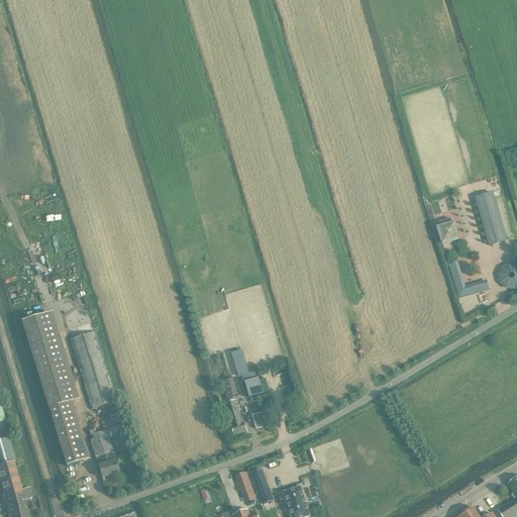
[(506,240),(493,194),(475,199),(489,245),(506,240)]
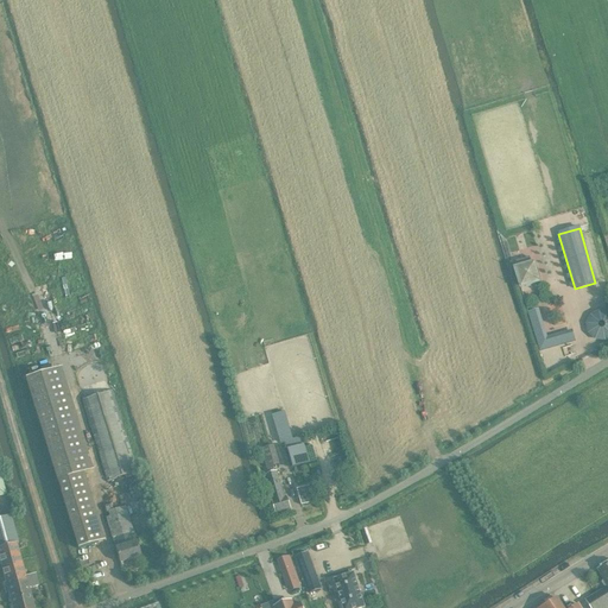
[(521,289),(540,283),(534,264),(532,265),(530,258),(515,263),(518,270),(515,270),(521,289)]
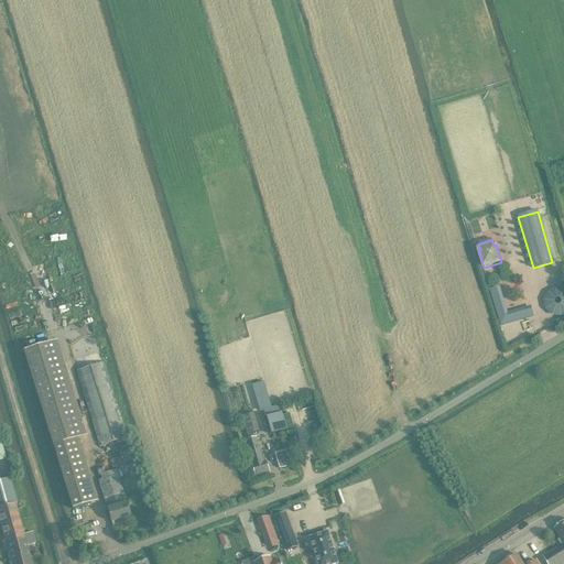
[(532,310),(506,317),(497,288),(490,290),(500,326),(534,316),(532,310)]
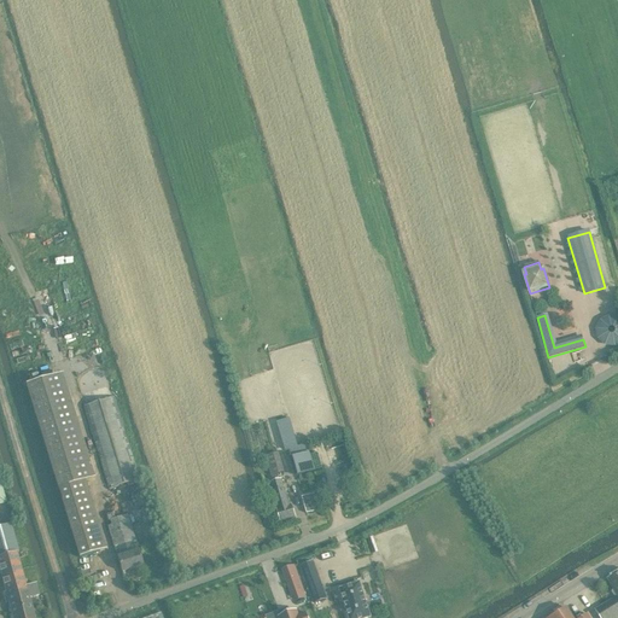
[(76,483),(86,481),(53,377),(25,385),(79,559),(98,553),(76,483)]
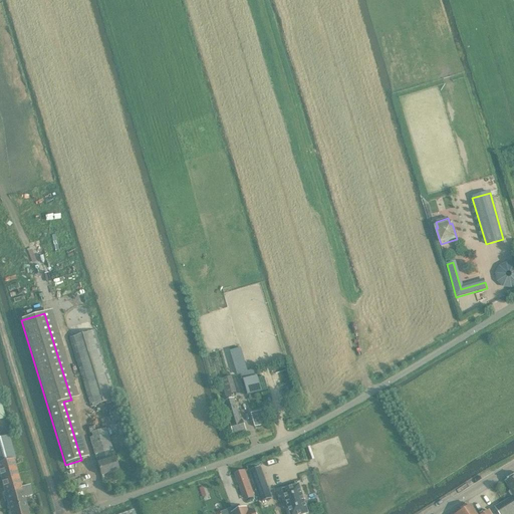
[(94,330),(68,338),(90,408),(105,403),(113,401),(115,400),(94,330)]
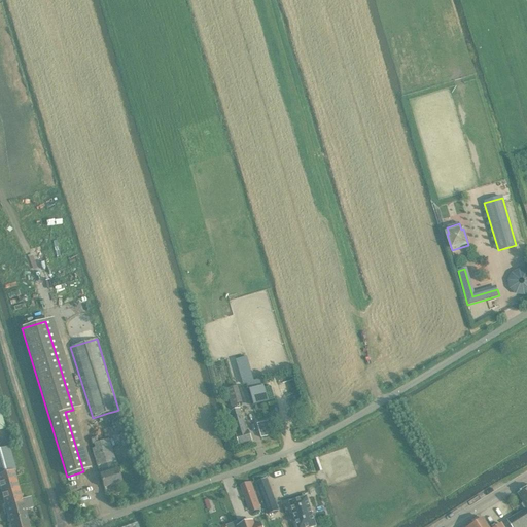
[(247,384),(254,407),(269,401),(261,379),(252,382),(251,379),(252,379),(246,358),(237,361),(243,382),(245,381),(246,385),(247,384)]
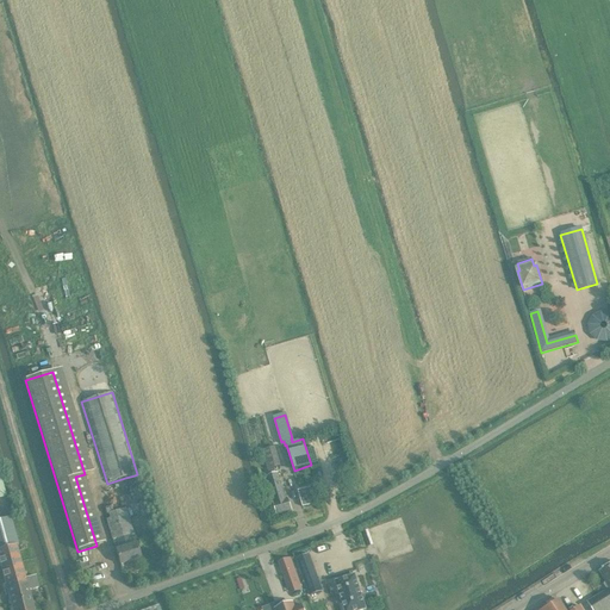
[(280,467),(275,448),(261,452),(267,471),(280,467)]
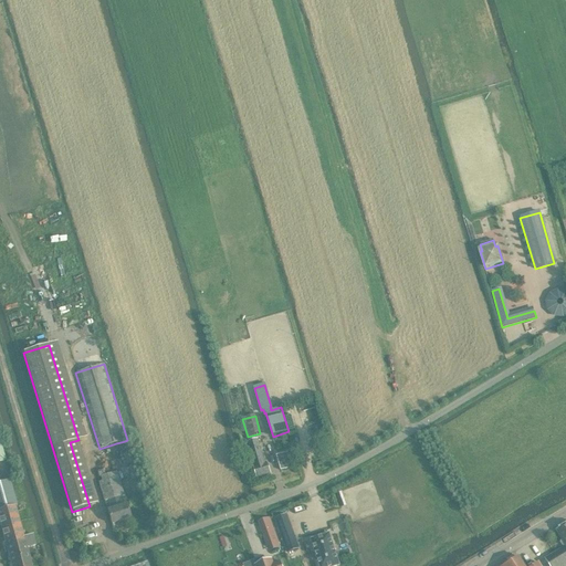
[(263,458),(258,440),(248,443),(255,468),(254,468),(255,470),(253,471),(254,477),(257,475),(258,478),(271,473),(265,457),(263,458)]
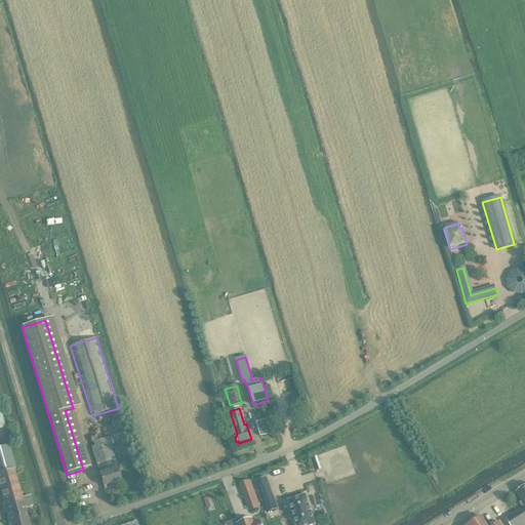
[(273,418),(268,420),(256,422),(260,437),(277,432),(273,418)]
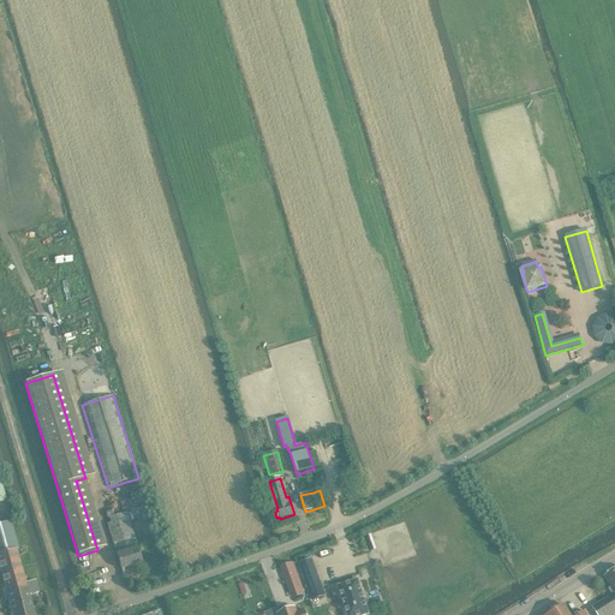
[(0,524),(0,571),(10,604),(9,607),(9,610),(11,611),(12,614),(34,614),(29,596),(39,592),(35,581),(25,584),(17,550),(18,550),(11,521),(0,524)]
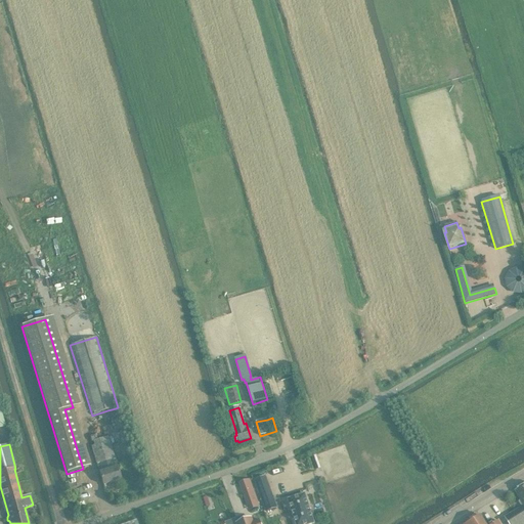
[(110,452),(94,457),(93,457),(101,485),(102,485),(119,480),(110,452)]
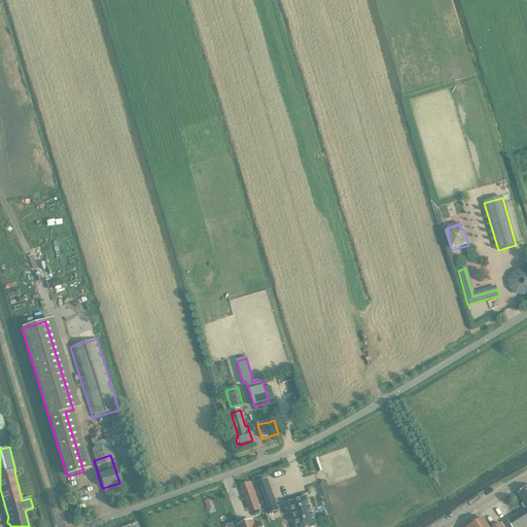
[(241,487),(250,513),(260,510),(250,483),(241,487)]
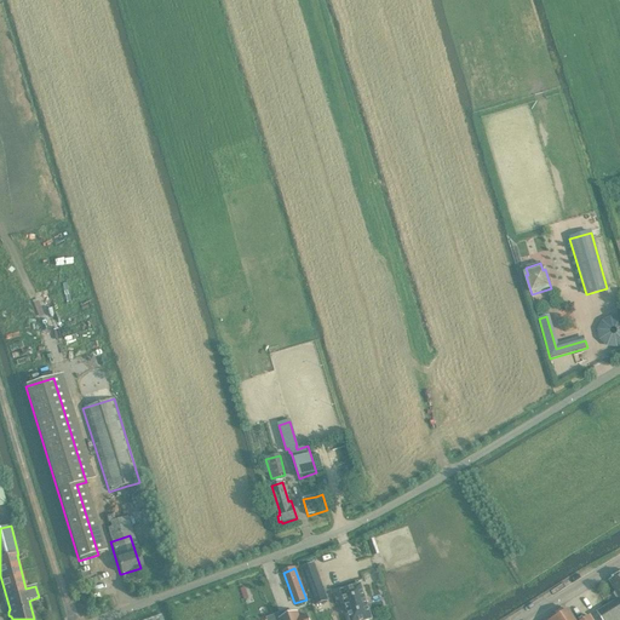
[(619,619),(619,575),(609,583),(615,592),(614,595),(616,598),(619,598),(619,600),(603,609),(597,613),(601,619),(619,619)]
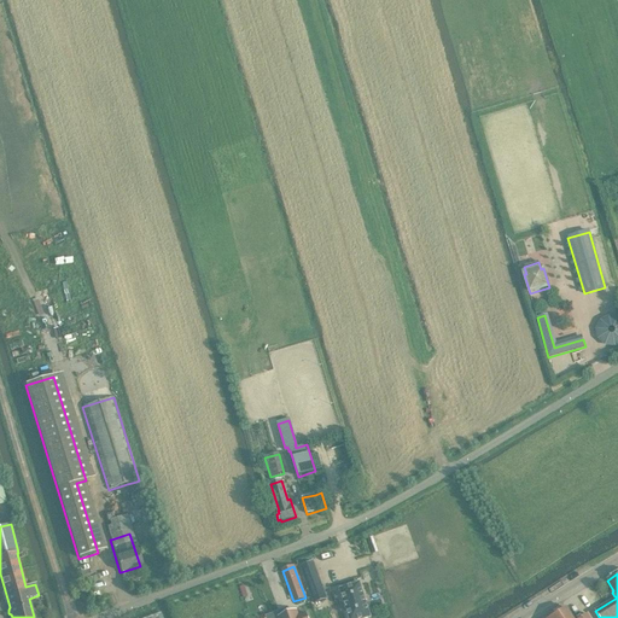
[(318,576),(305,581),(314,604),(326,599),(318,576)]
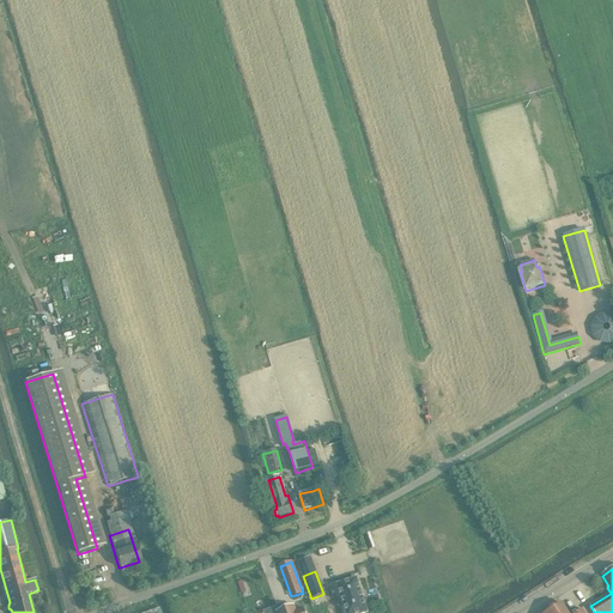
[(338,584),(337,584),(337,586),(345,612),(364,612),(366,612),(368,612),(368,611),(357,580),(357,578),(356,578),(338,584)]
